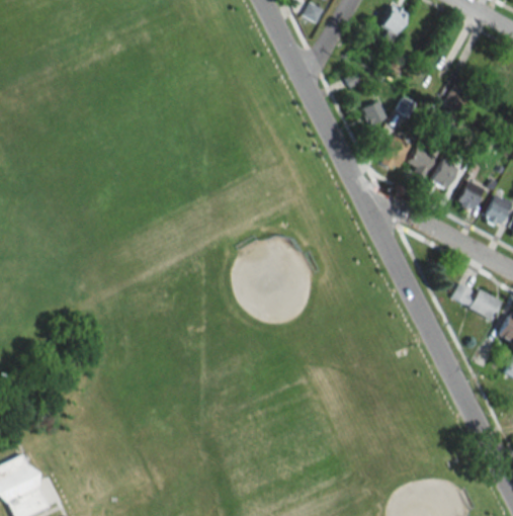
[(304,17),(318,24),(324,11),(311,4),(304,17)]
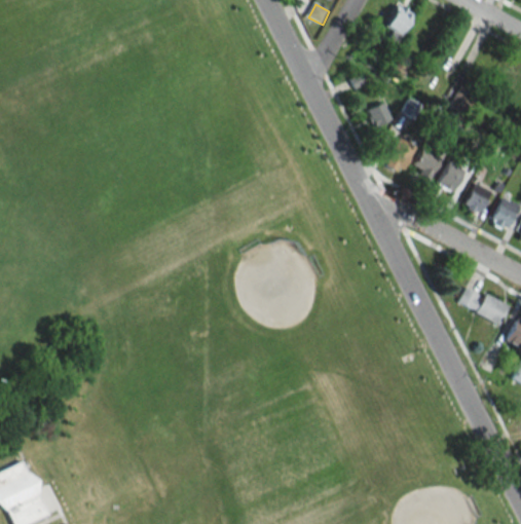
[(416,12),(400,4),(387,27),(404,35),(416,12)]
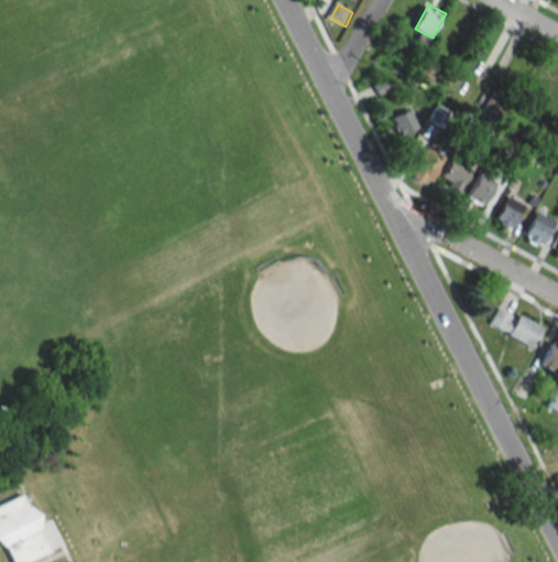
[(557,69),(550,66),(538,94),(550,99),(557,84),(557,69)]
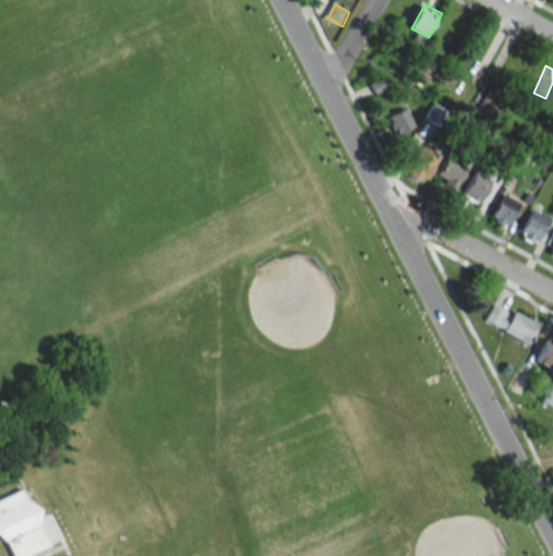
[(443,94),(460,103),(471,82),(455,73),(443,94)]
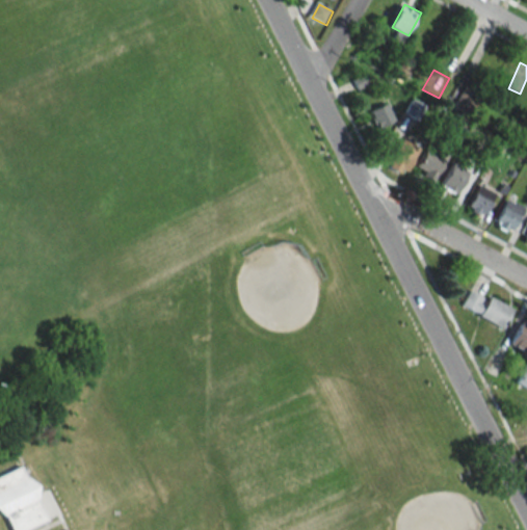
[(485,102),(468,89),(456,106),(475,118),(485,102)]
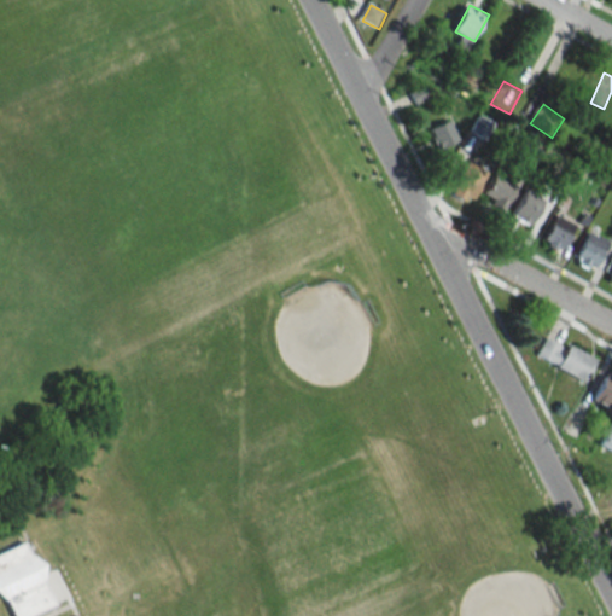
[(433,131),(443,151),(462,141),(453,121),(433,131)]
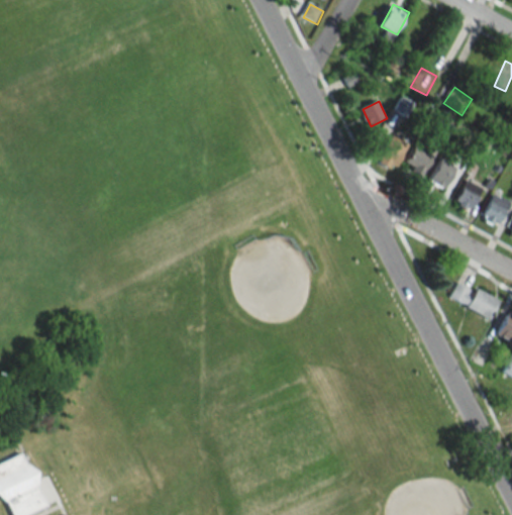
[(396,172),(410,144),(394,135),(379,163),(396,172)]
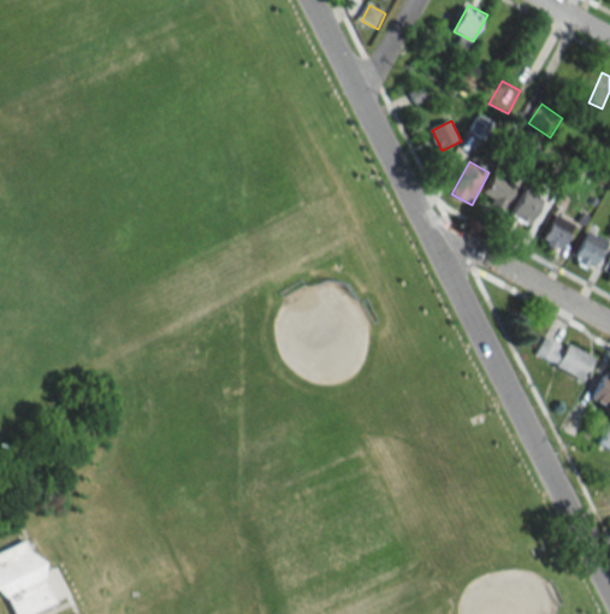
[(484,198),(504,211),(519,186),(498,173),(484,198)]
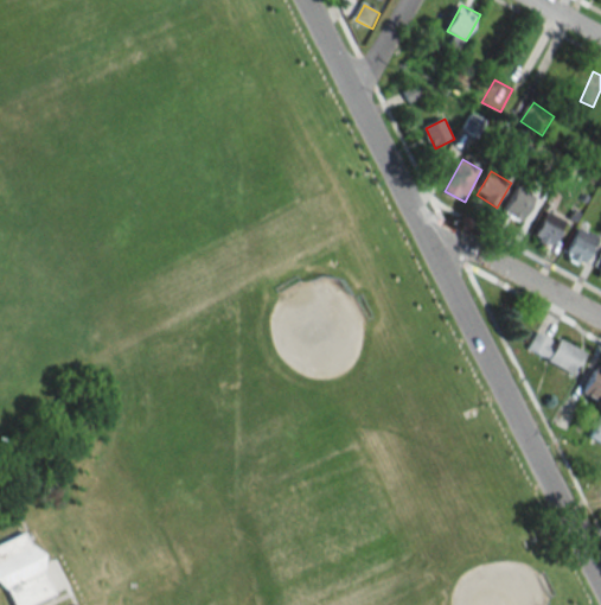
[(524,223),(537,199),(518,190),(506,214),(524,223)]
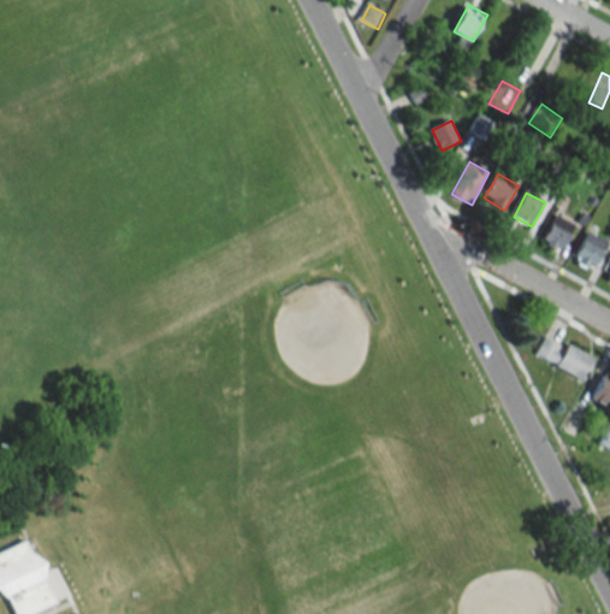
[(543,246),(562,255),(576,224),(557,216),(543,246)]
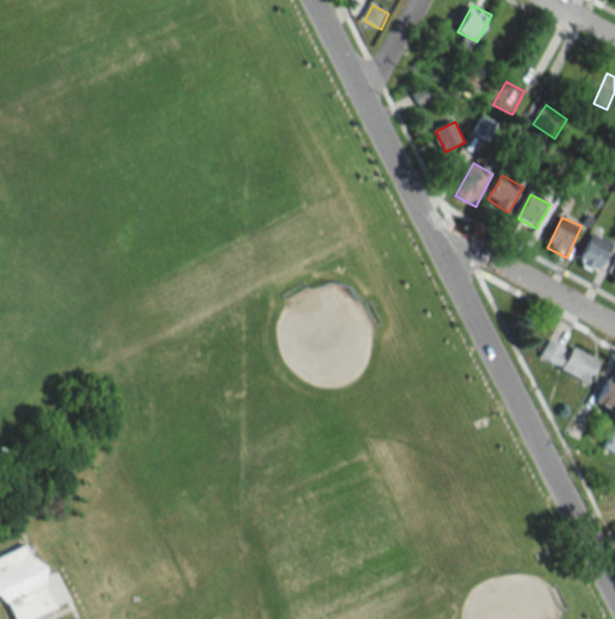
[(601,274),(614,243),(593,234),(580,266),(601,274)]
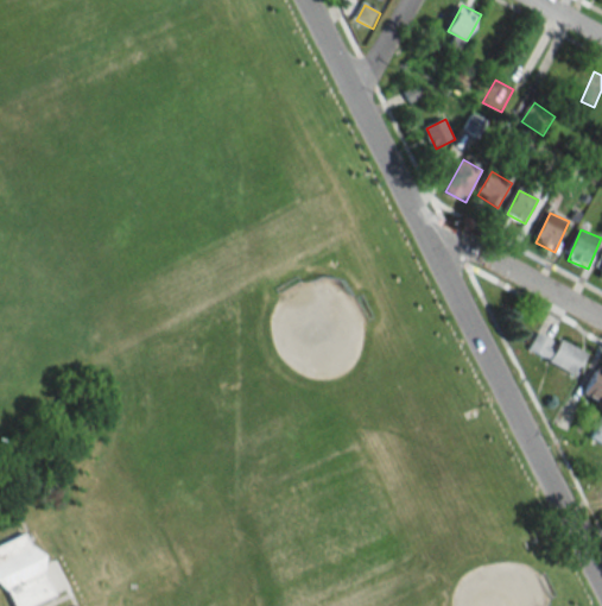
[(531,353),(578,377),(589,354),(542,332),(531,353)]
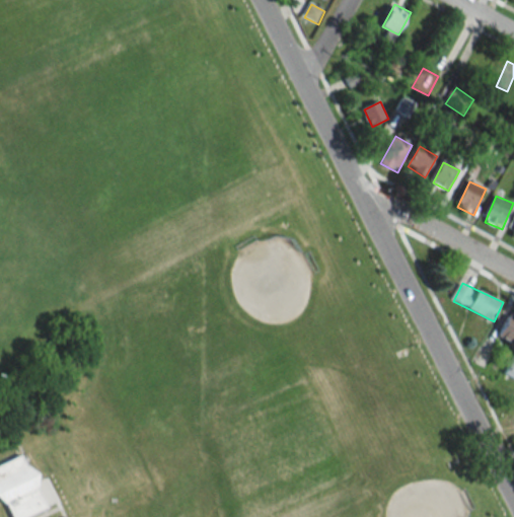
[(513,318),(507,315),(497,336),(513,344),(513,318)]
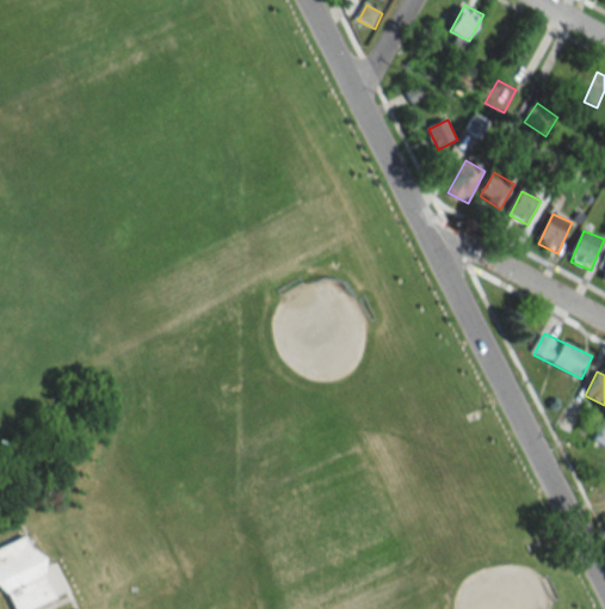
[(0,578),(12,608),(39,608),(60,601),(32,536),(0,551),(0,578)]
